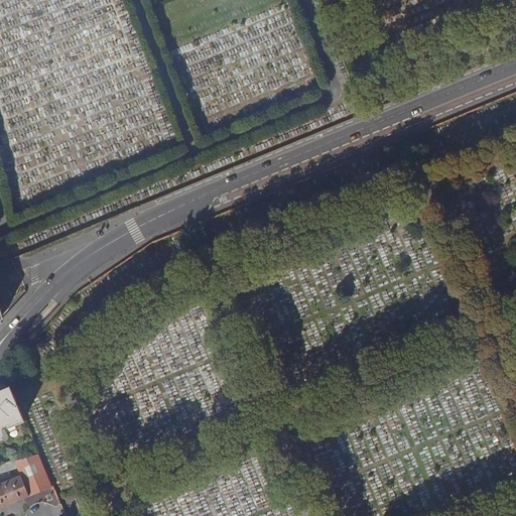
[(26,362),(33,354),(27,349),(20,357),(26,362)]
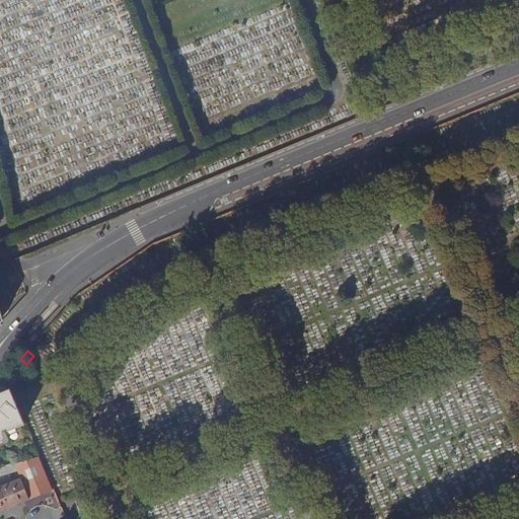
[(0,440),(2,439),(3,439),(3,440),(3,441),(4,441),(5,441),(6,441),(7,441),(7,440),(8,440),(8,439),(8,438),(8,437),(7,435),(5,430),(15,426),(24,423),(9,388),(6,388),(0,389),(0,440)]
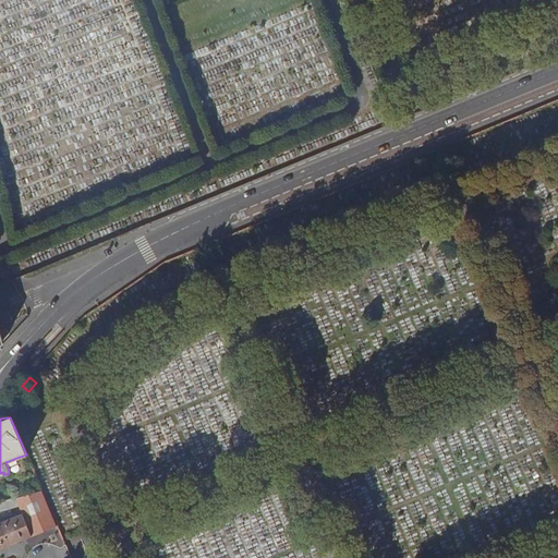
[(5,462),(8,468),(19,463),(16,458),(5,462)]
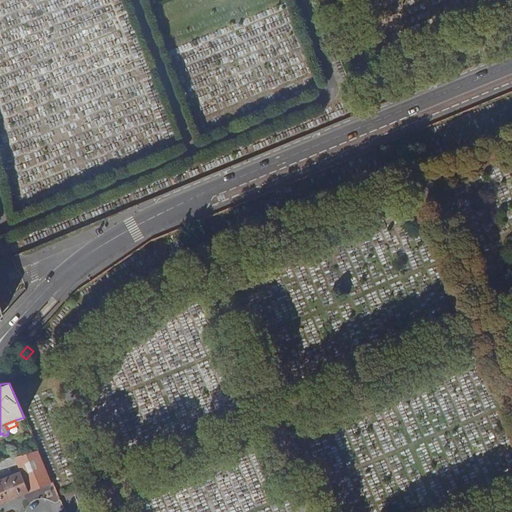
[(38,450),(15,457),(20,472),(4,478),(0,479),(0,504),(52,483),(38,450)]
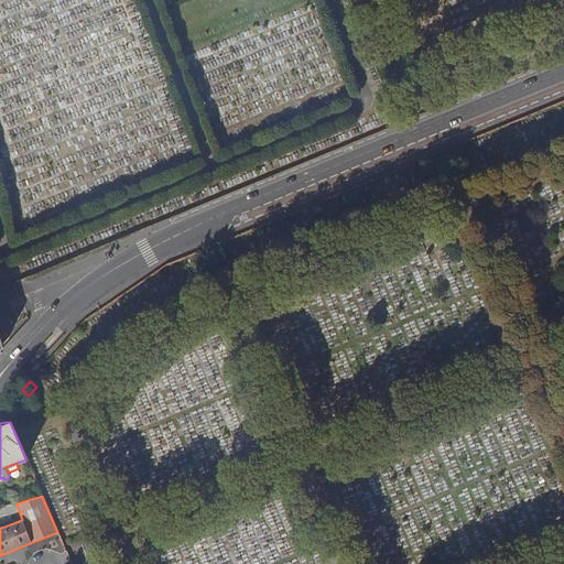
[(22,520),(17,503),(12,505),(11,505),(12,511),(0,514),(4,527),(22,520)]
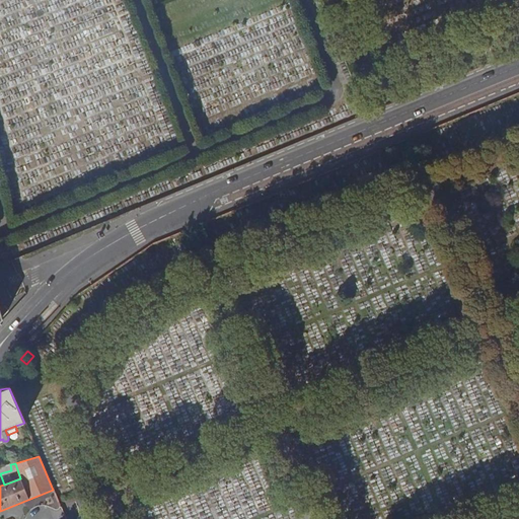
[(0,473),(11,470),(10,464),(0,467),(0,473)]
